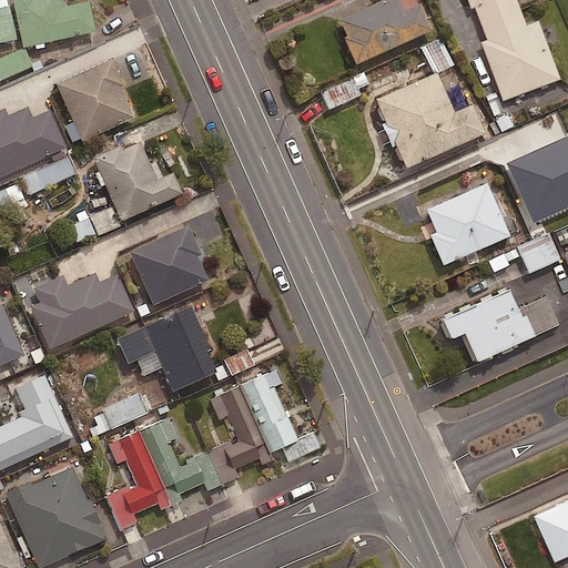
[(6,0),(0,0),(0,43),(16,41),(6,0)]
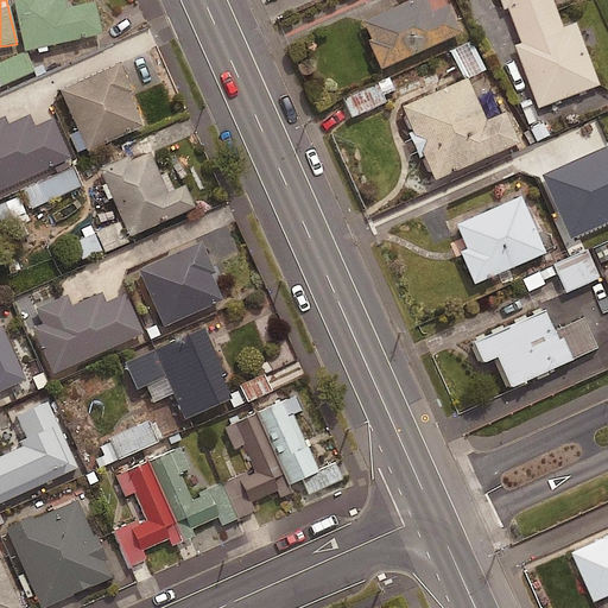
[(67,12),(63,0),(24,0),(16,2),(27,52),(101,36),(95,6),(67,12)]
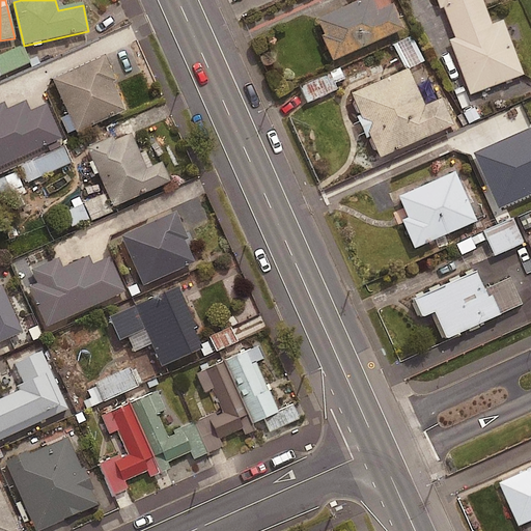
[(403,31),(390,0),(367,0),(317,22),(335,61),(403,31)]
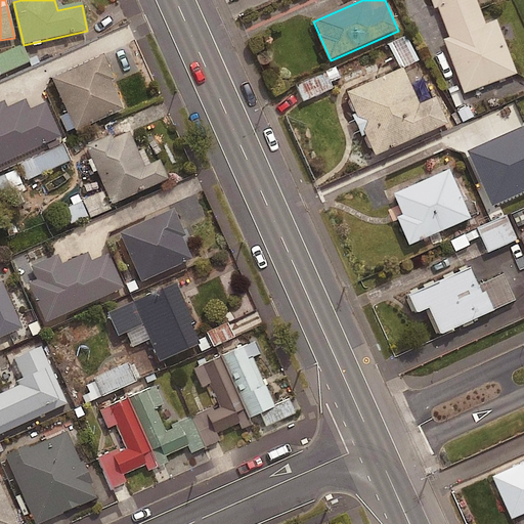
[(431,0),(435,9),(438,8),(449,39),(444,41),(464,94),(516,75),(495,20),(484,26),(475,0),(431,0)]
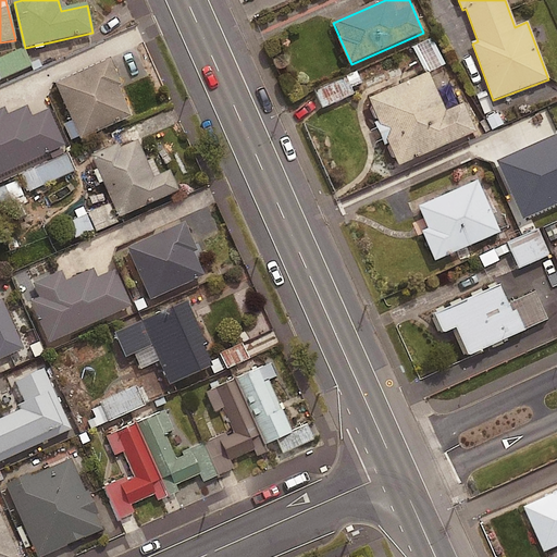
[(433,36),(412,47),(426,75),(447,64),(433,36)]
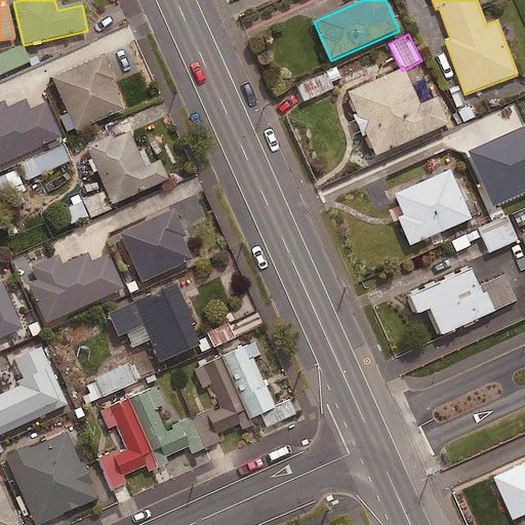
[(0,75),(29,64),(22,47),(0,55),(0,75)]
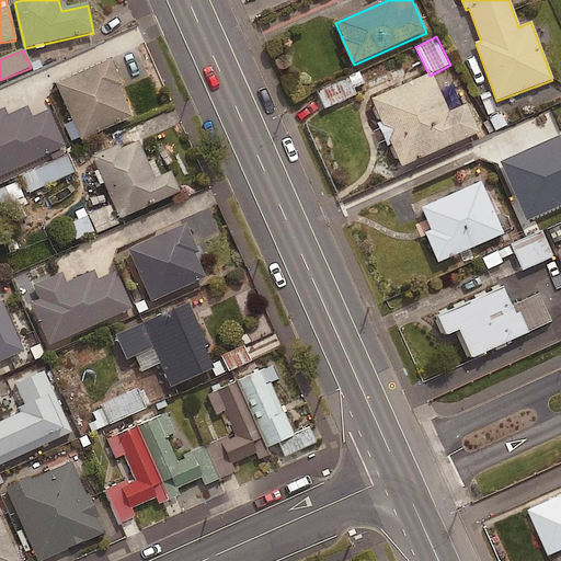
[(71,122),(63,125),(70,142),(79,139),(80,141),(135,117),(110,60),(56,84),(71,122)]
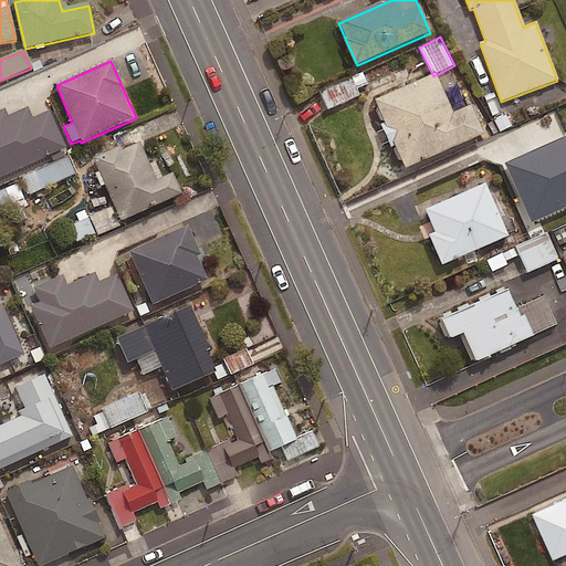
[(367,86),(362,74),(320,92),(327,111),(360,96),(358,90),(367,86)]
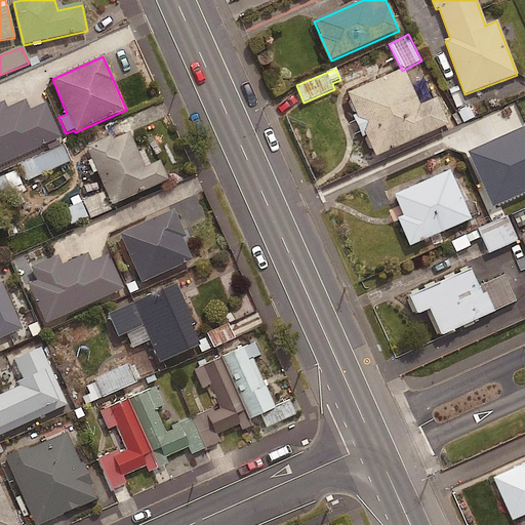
[(419,107),(404,72),(347,96),(373,159),(448,126),(437,99),(419,107)]
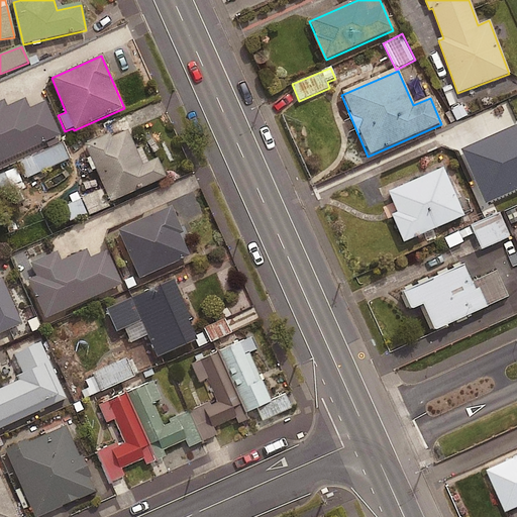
[(1,100),(0,100),(0,163),(60,136),(45,104),(29,110),(25,100),(5,109),(1,100)]
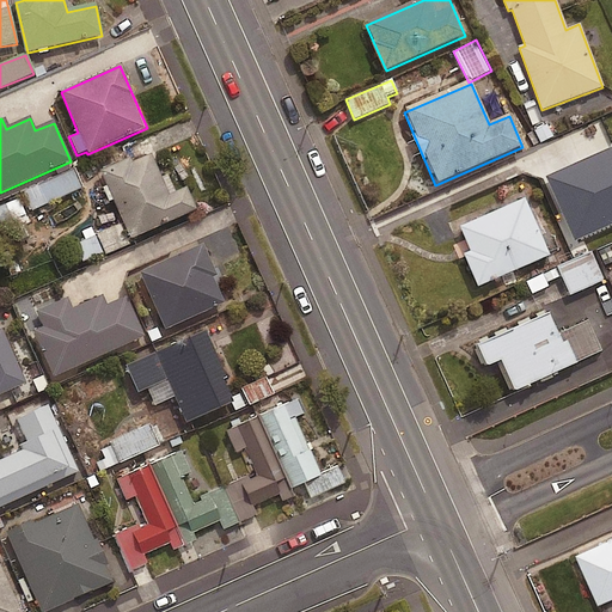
[(595,153),(583,126),(550,141),(563,167),(595,153)]
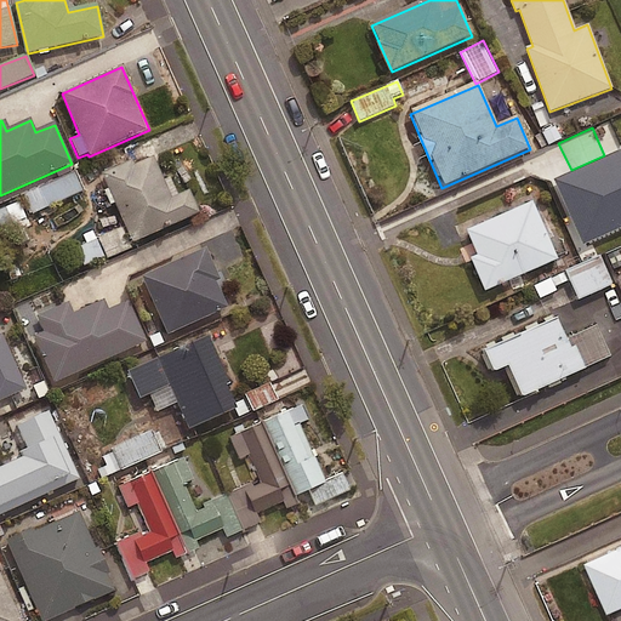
[(154,158),(104,180),(108,188),(103,191),(110,206),(115,204),(134,244),(199,214),(189,192),(174,199),(154,158)]
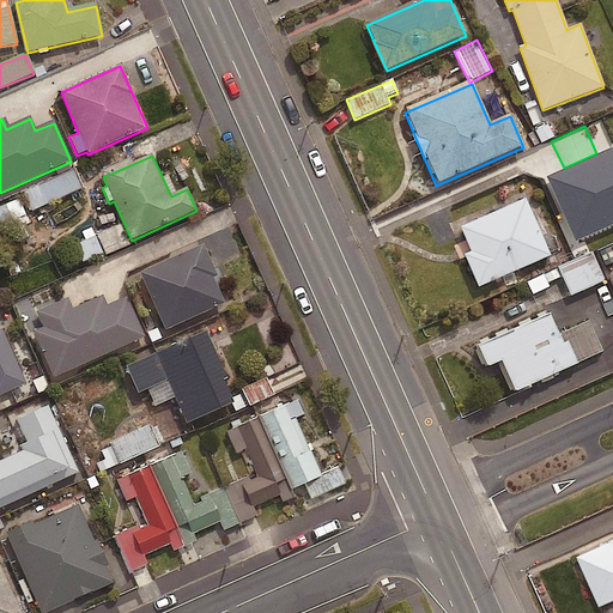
[(83,189),(74,170),(24,192),(32,212),(83,189)]
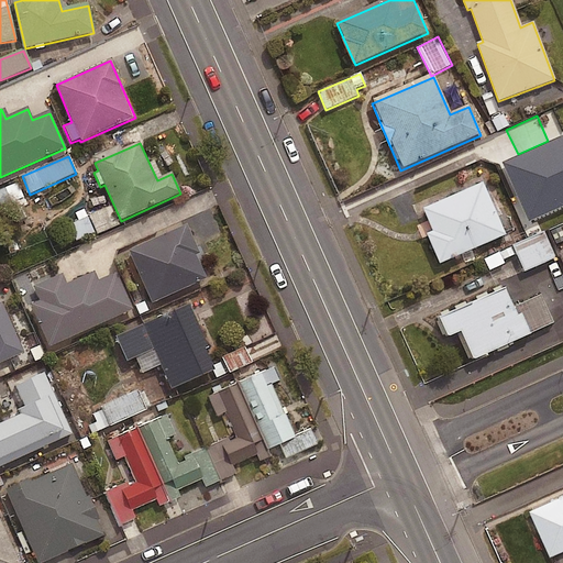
[(25,203),(17,184),(0,190),(0,202),(4,212),(25,203)]
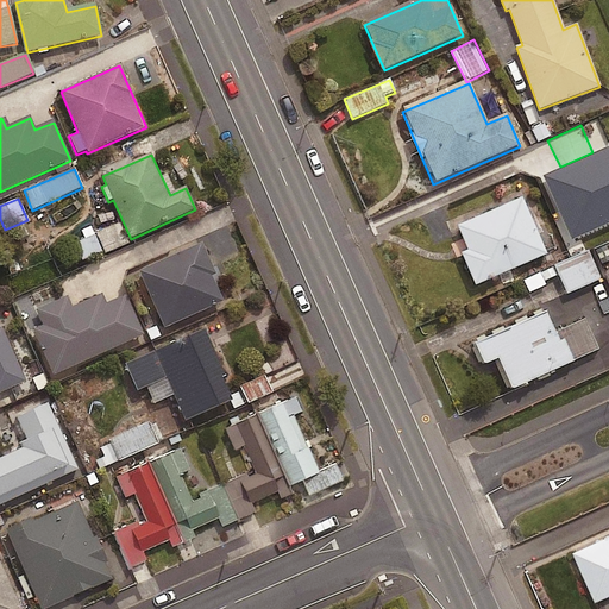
[(546,256),(521,200),(458,228),(469,252),(462,255),(476,287),(546,256)]
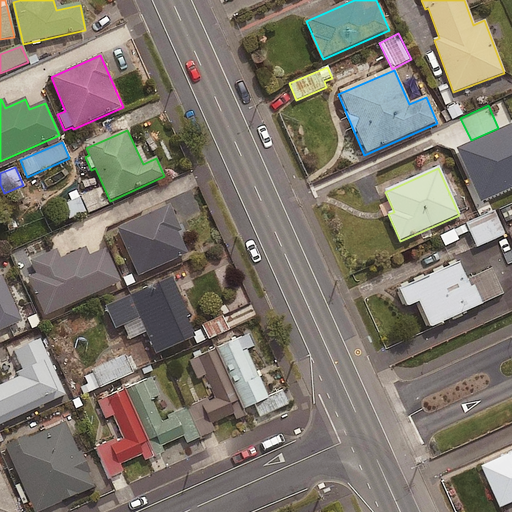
[(107,206),(100,189),(82,196),(89,213),(107,206)]
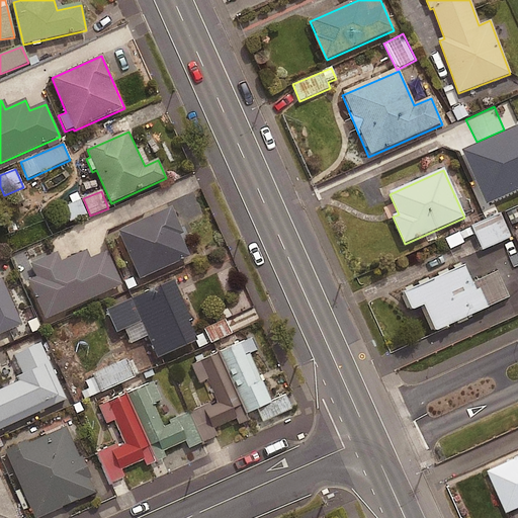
[(86,216),(77,192),(68,196),(72,204),(64,207),(70,223),(86,216)]
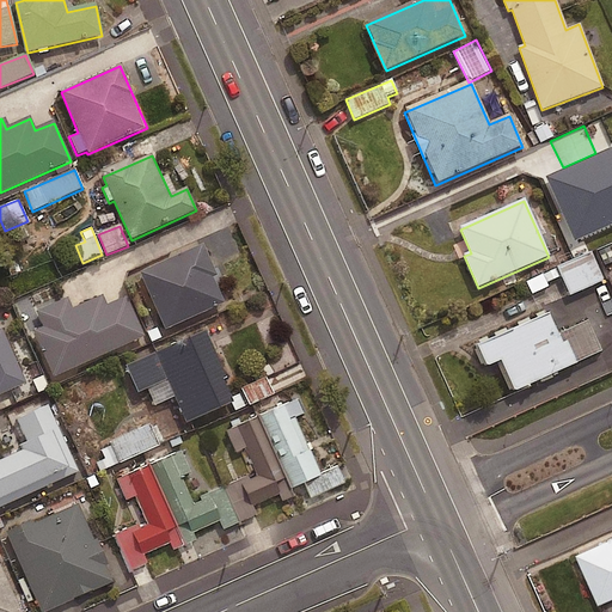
[(215,275),(202,246),(140,275),(166,331),(224,305),(212,276),(215,275)]
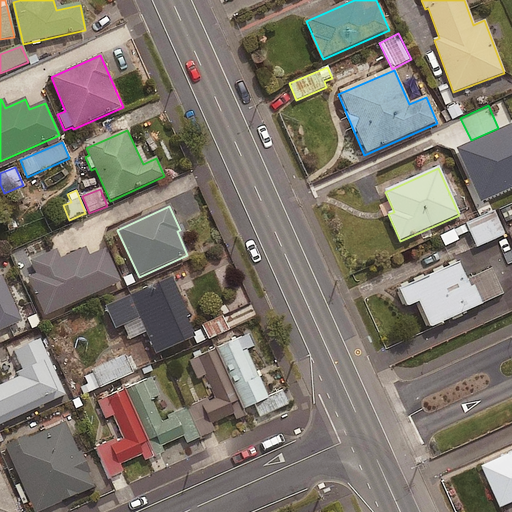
[(506,235),(495,211),(466,223),(477,248),(506,235)]
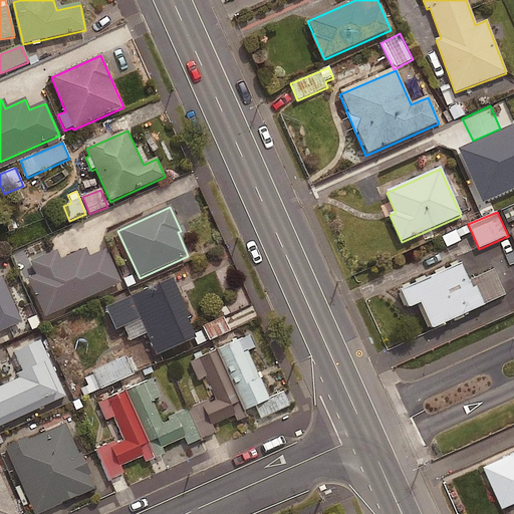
[(467,225),(442,236),(447,248),(462,241),(460,238),(471,233),(467,225)]
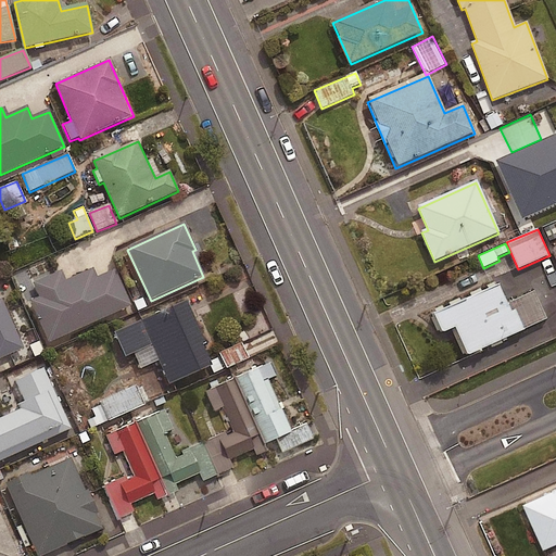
[(96,280),(91,270),(63,282),(59,274),(30,286),(37,302),(32,304),(48,343),(131,307),(115,272),(96,280)]
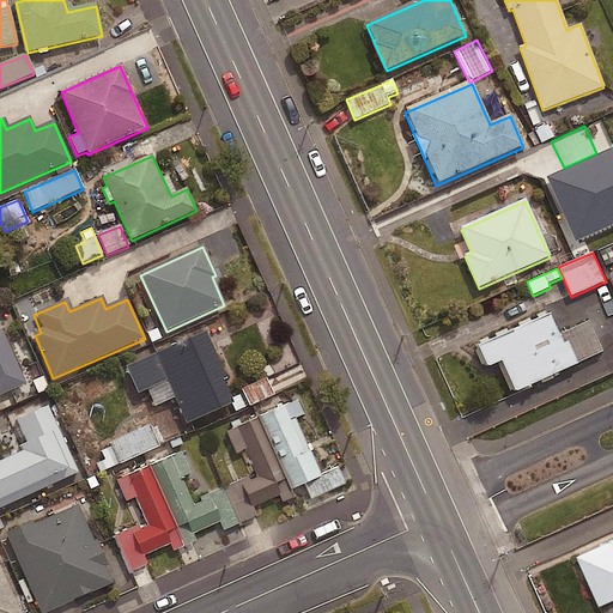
[(558,335),(547,313),(478,346),(489,369),(501,364),(515,395),(602,353),(588,322),(558,335)]
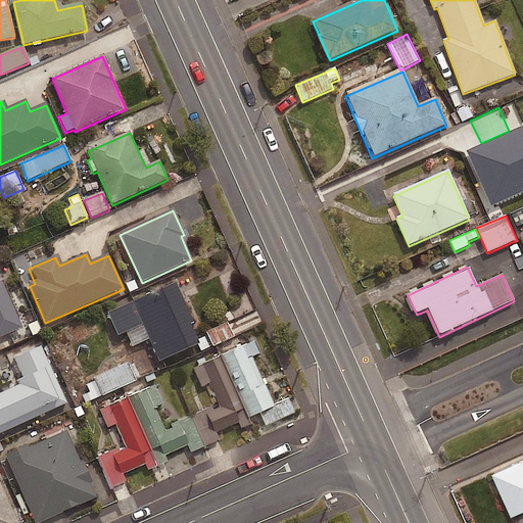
[(0,283),(0,338),(22,328),(2,283),(0,283)]
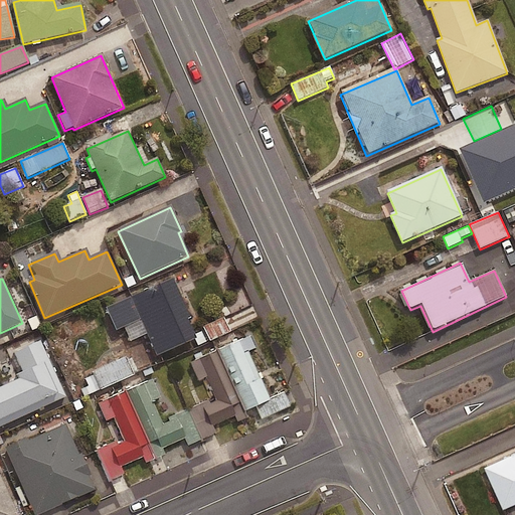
[(197,340),(172,282),(107,310),(117,331),(124,328),(130,343),(147,335),(157,357),(197,340)]
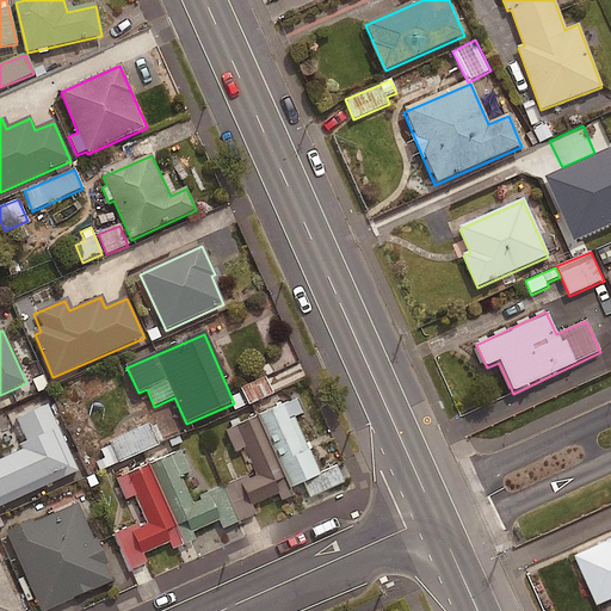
[(258,419),(290,491),(307,483),(314,497),(345,482),(338,468),(320,476),(295,420),(303,415),(296,401),(258,419)]
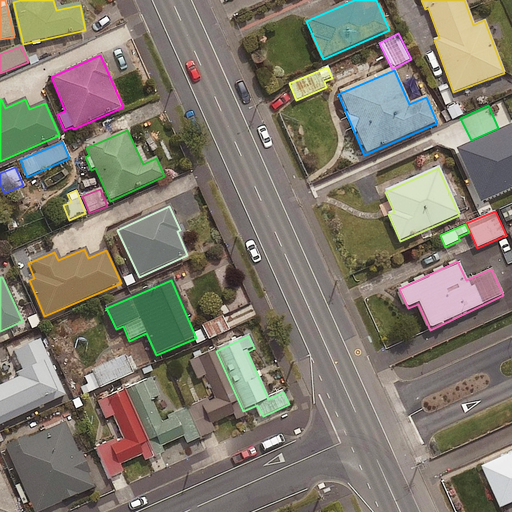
[(0,420),(63,394),(41,341),(15,352),(25,378),(0,388),(0,420)]
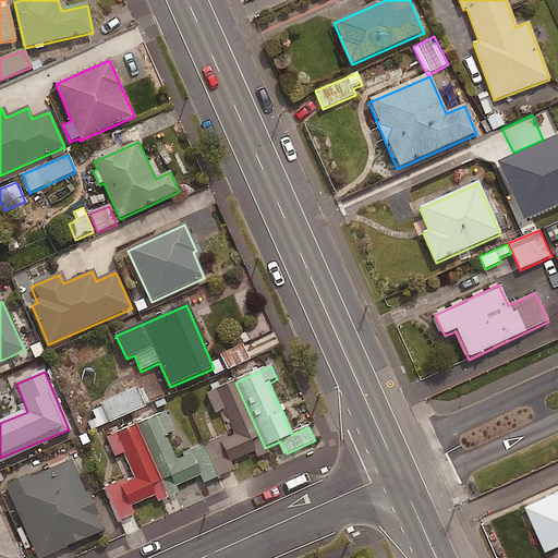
[(265,448),(235,383),(207,396),(216,413),(225,410),(235,433),(205,447),(218,476),(233,470),(231,464),(254,453),(256,459),(268,453),(265,448)]
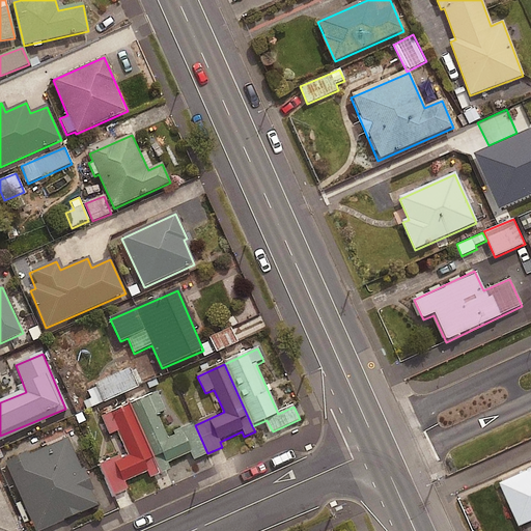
[(138,387),(131,369),(82,390),(89,409),(138,387)]
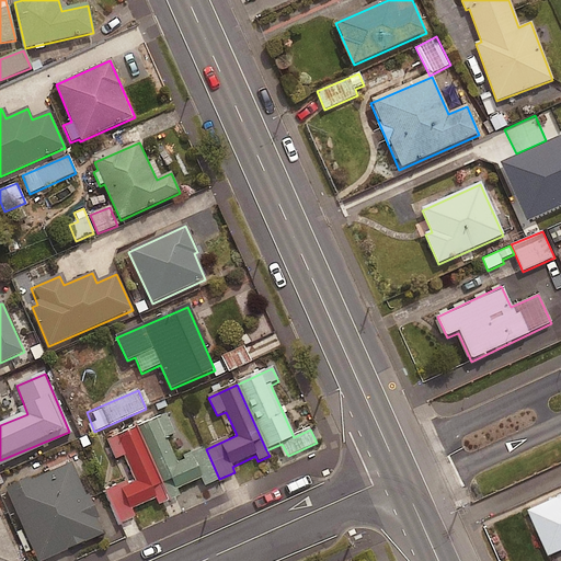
[(139,428),(171,500),(187,492),(184,487),(202,479),(205,485),(219,479),(206,449),(176,462),(165,437),(178,432),(170,415),(139,428)]
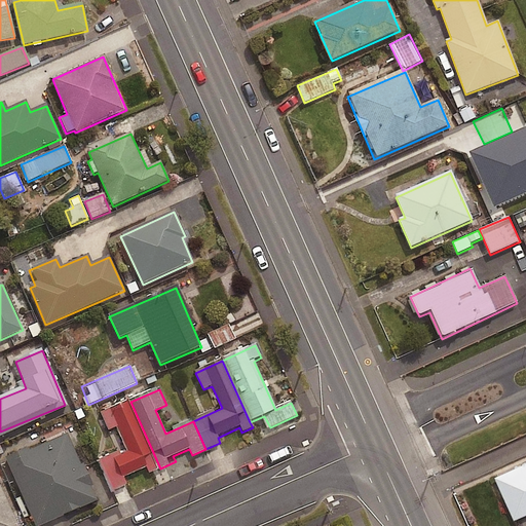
[(160,468),(130,402),(102,414),(108,430),(117,426),(127,450),(101,462),(113,491),(126,485),(123,478),(146,467),(148,474),(160,468)]
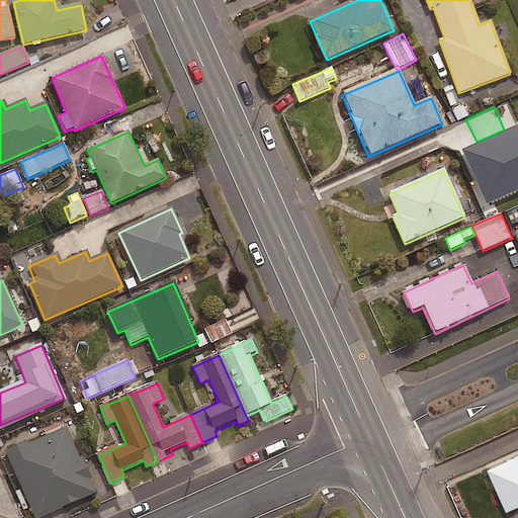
[(38,517),(96,493),(67,427),(6,454),(33,517),(38,517)]
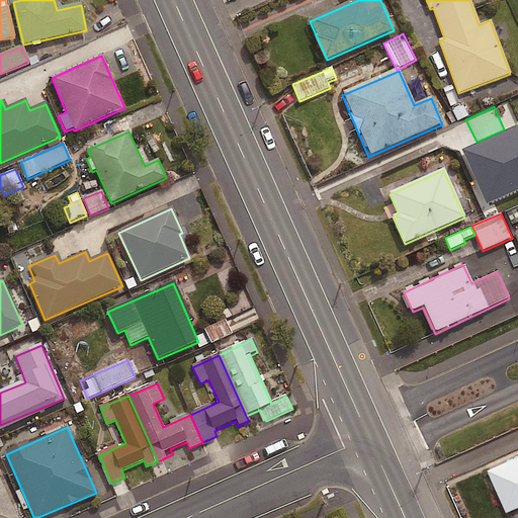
[(517,501),(517,450),(487,465),(505,507),(517,501)]
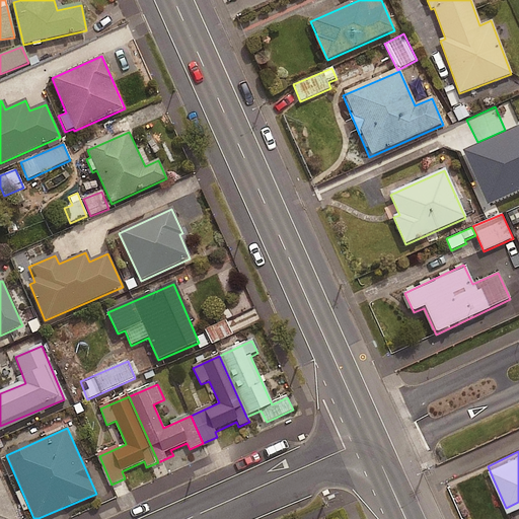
[(0,518),(21,518),(2,477),(0,477),(0,518)]
